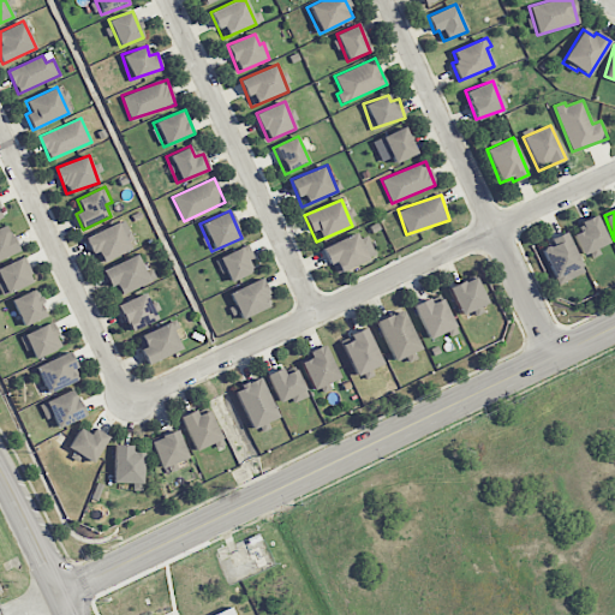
[(573,234),(581,255),(608,244),(596,215),(578,222),(581,231),(573,234)]
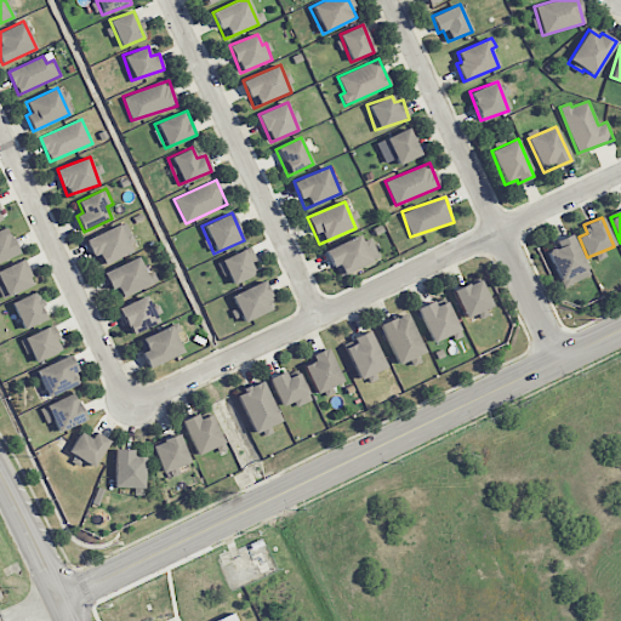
[(132,251),(129,244),(135,240),(131,233),(124,235),(119,224),(85,240),(92,258),(97,256),(102,266),(132,251)]
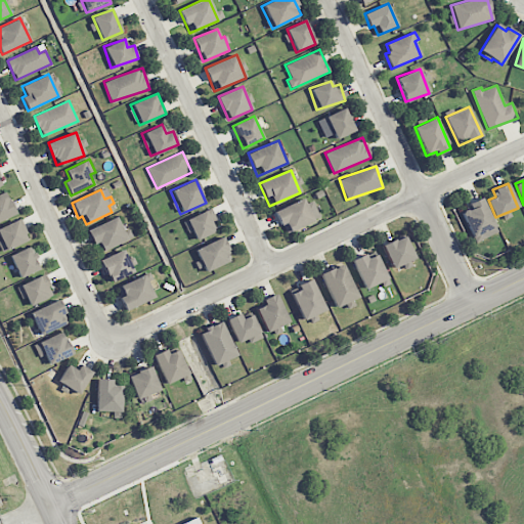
[(0,194),(0,220),(14,215),(7,192),(0,194)]
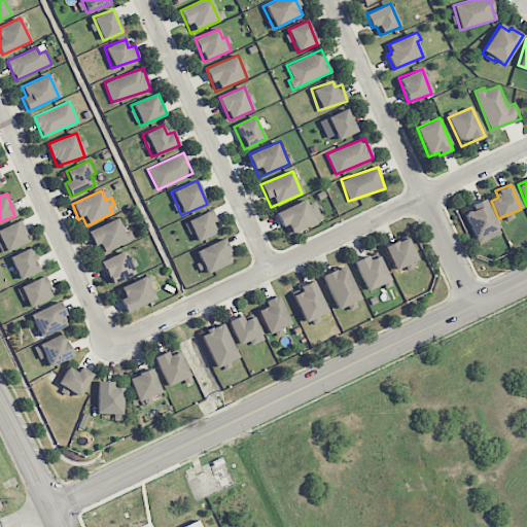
[(286,235),(323,218),(315,202),(308,205),(305,200),(276,212),(286,235)]
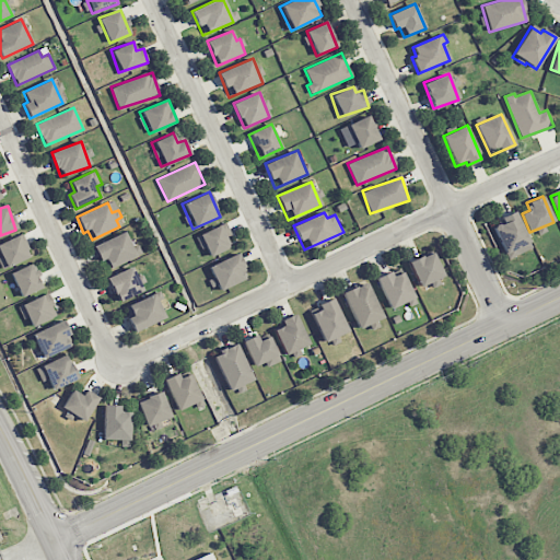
[(491,223),(508,259),(522,253),(518,247),(529,243),(515,212),(491,223)]
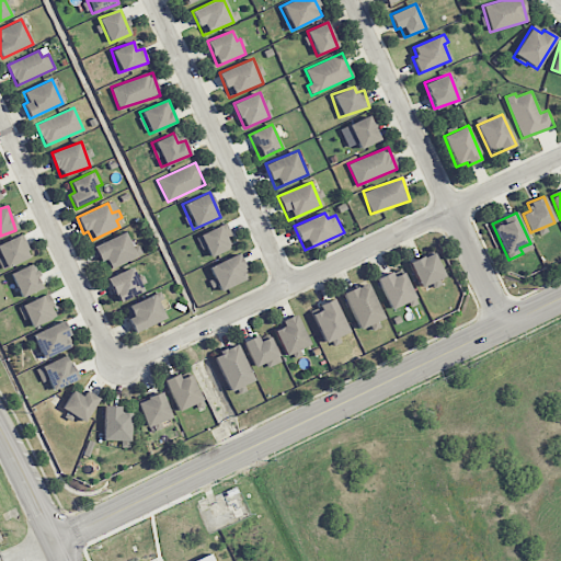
[(207,258),(231,248),(227,238),(231,236),(227,224),(197,235),(207,258)]
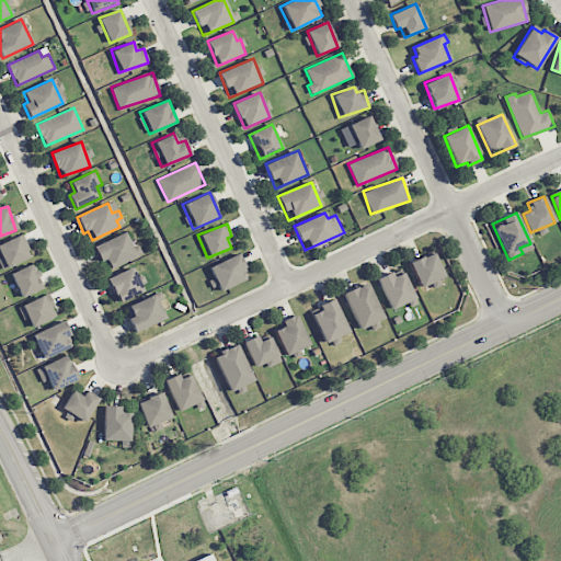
[(105,271),(136,258),(125,232),(94,245),(105,271)]
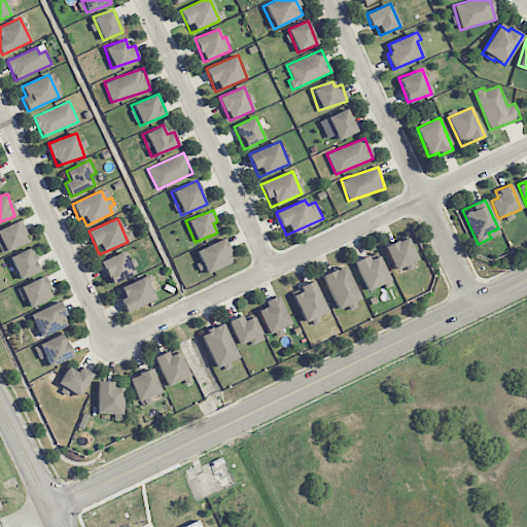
[(29,243),(21,220),(0,227),(0,247),(2,252),(29,243)]
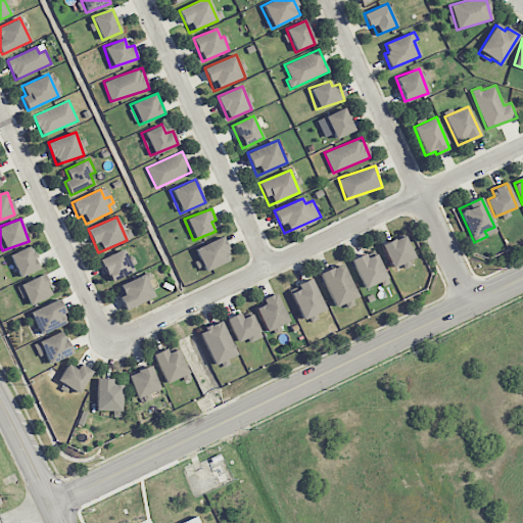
[(415,258),(405,235),(381,244),(391,268),(415,258)]
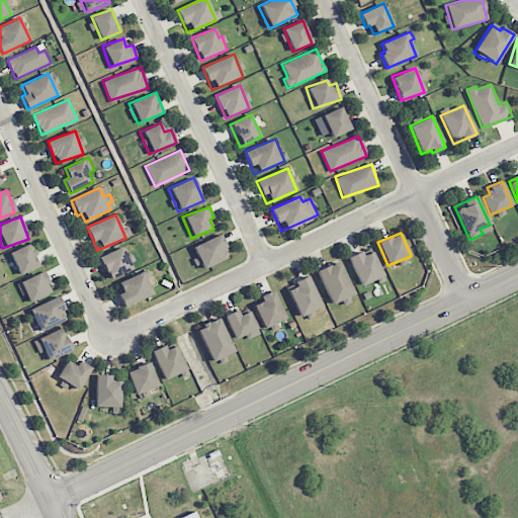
[(203,269),(230,257),(220,234),(192,246),(203,269)]
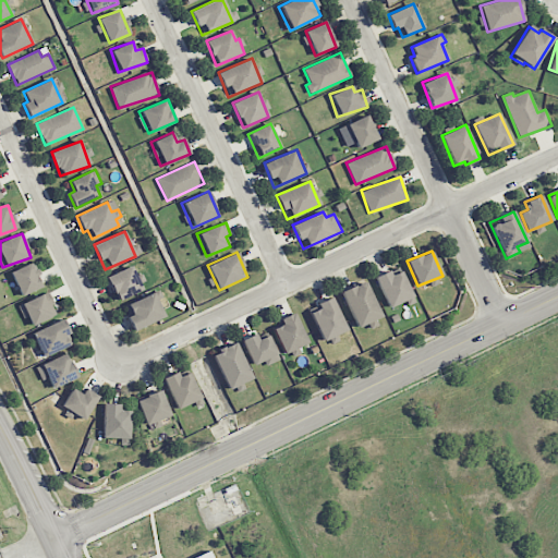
[(20,295),(43,288),(34,263),(11,270),(20,295)]
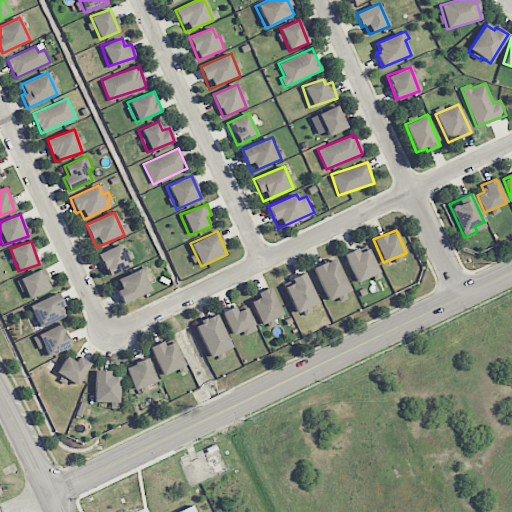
[(128,250),(123,252),(120,245),(98,253),(107,275),(133,265),(128,250)]
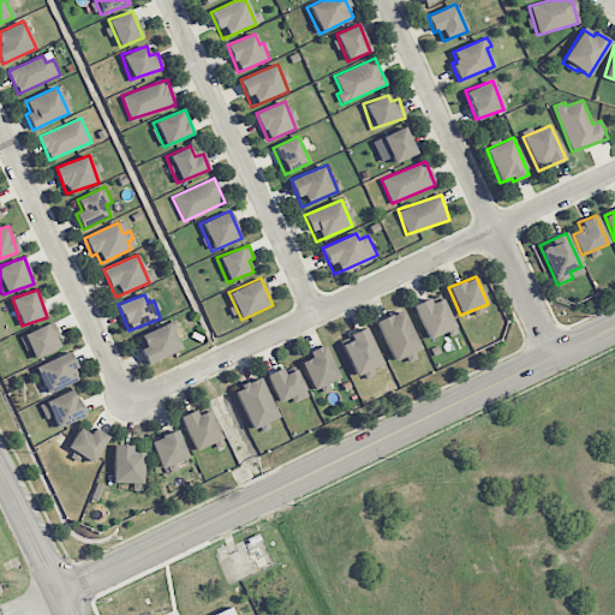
[(428,339),(455,327),(443,299),(431,303),(429,298),(413,305),(428,339)]
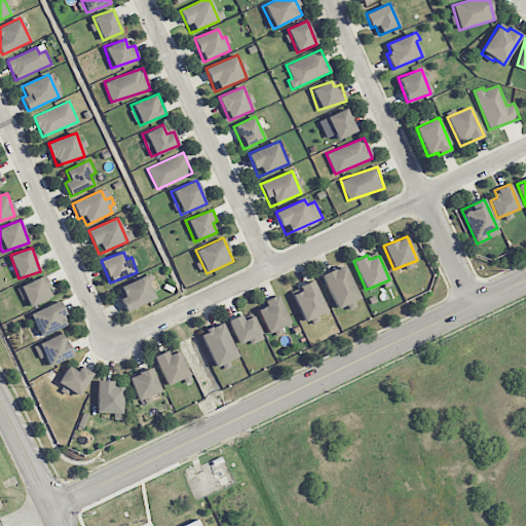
[(359,298),(344,265),(322,274),(337,308),(359,298)]
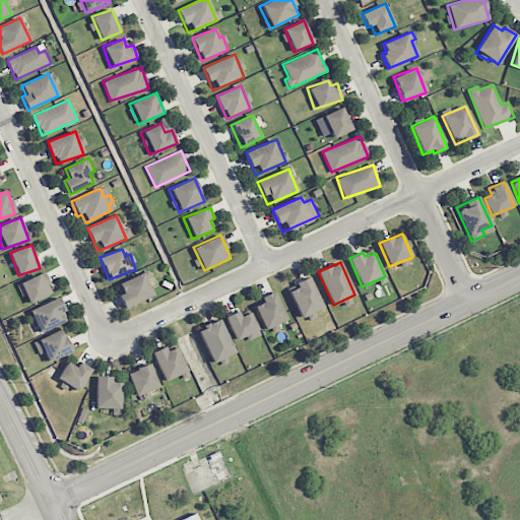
[(27,305),(53,294),(44,272),(18,283),(27,305)]
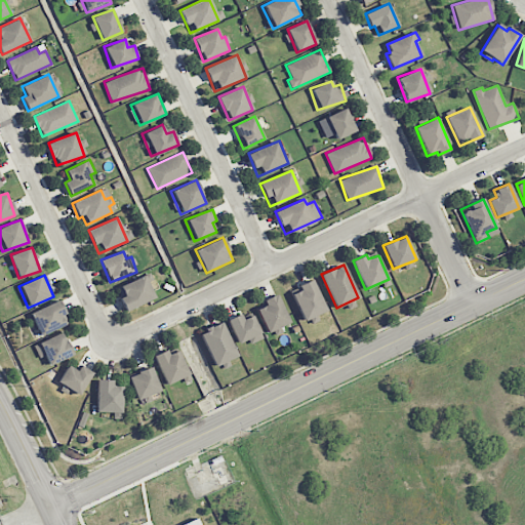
[(125,312),(155,298),(144,275),(120,286),(124,295),(119,297),(125,312)]
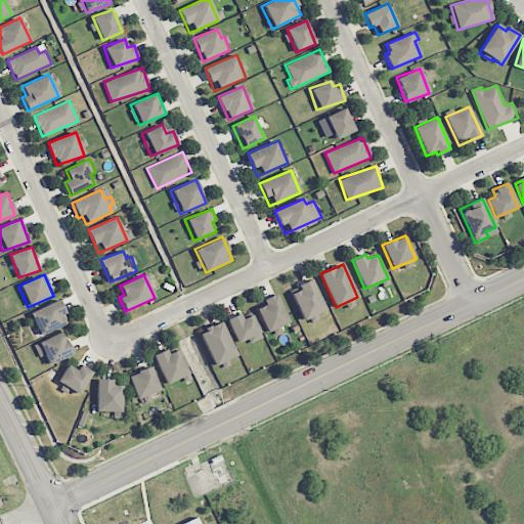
[(300,290),(291,293),(304,320),(325,310),(311,278),(298,285),(300,290)]
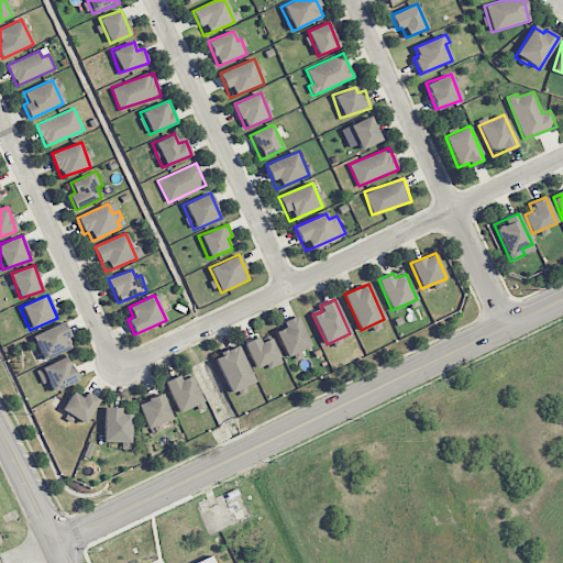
[(283,322),(285,328),(276,332),(287,357),(311,345),(297,315),(283,322)]
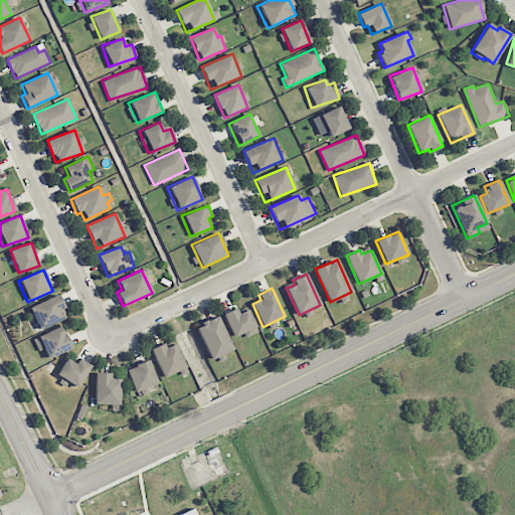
[(29,307),(39,329),(67,317),(58,295),(29,307)]
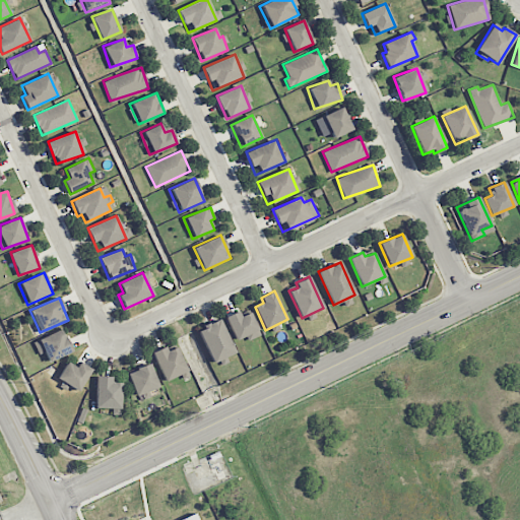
[(249,340),(261,335),(250,312),(241,316),(239,311),(225,317),(237,340),(246,335),(249,340)]
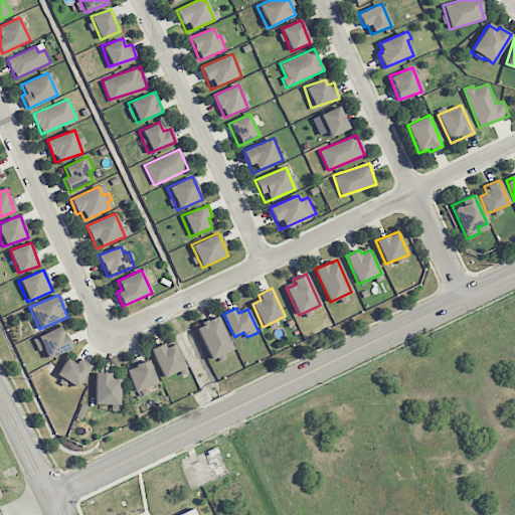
[(210,359),(232,349),(218,316),(196,325),(210,359)]
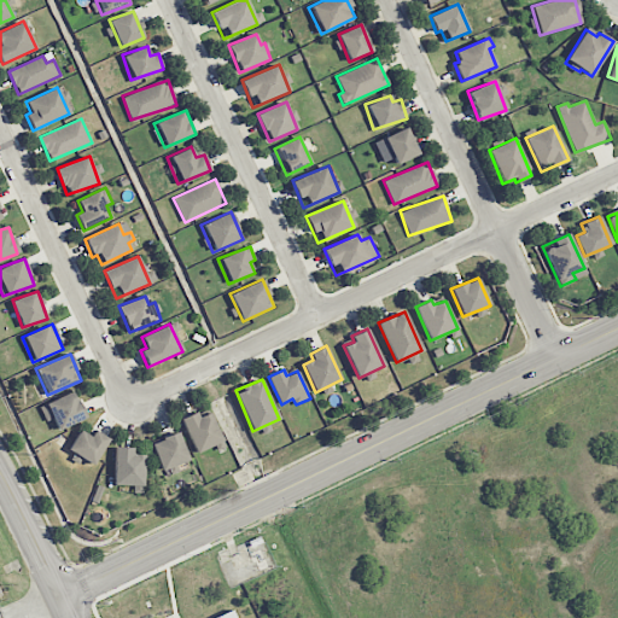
[(39,406),(46,423),(52,419),(57,430),(85,419),(74,391),(39,406)]
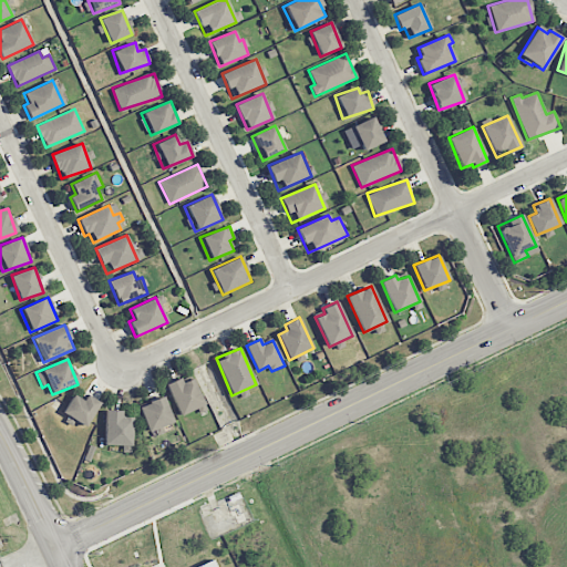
[(166,383),(179,415),(204,404),(193,378),(182,383),(181,378),(166,383)]
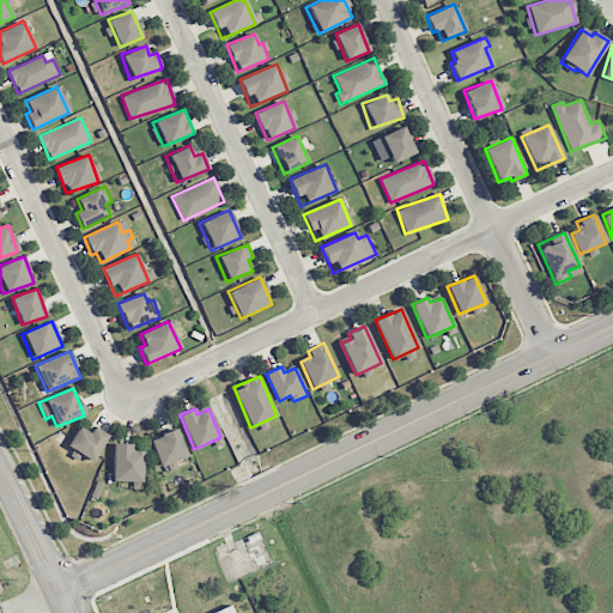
[(93,426),(90,432),(79,426),(67,447),(93,461),(108,435),(93,426)]
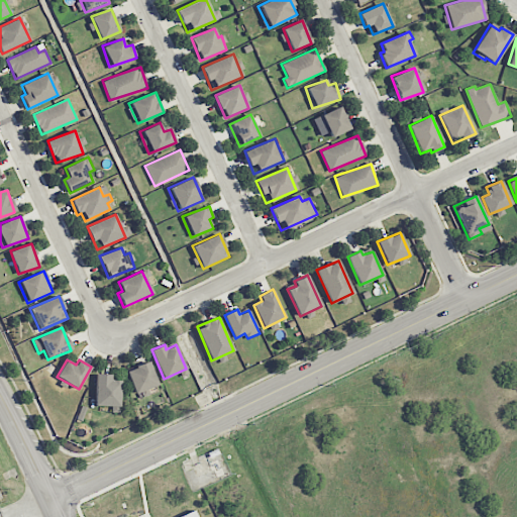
[(158,386),(149,363),(127,370),(134,393),(158,386)]
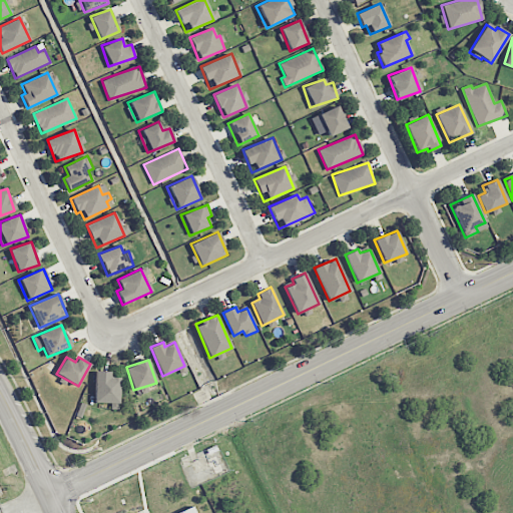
[(94,402),(119,403),(119,378),(110,378),(110,372),(95,371),(94,402)]
